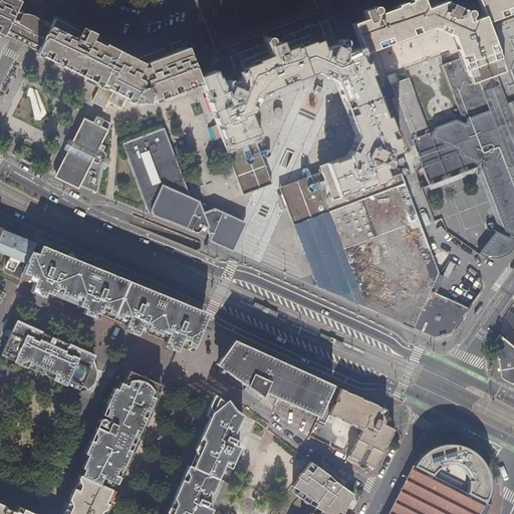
[(17,0),(9,0),(0,17),(0,36),(3,31),(12,36),(18,39),(24,41),(37,48),(47,28),(39,25),(39,23),(36,20),(35,19),(30,16),(24,15),(22,15),(21,16),(12,12),(17,0)]
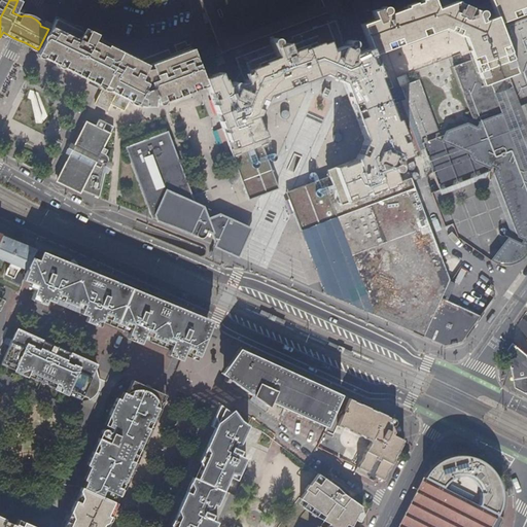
[(0,0),(0,18),(9,0),(0,0)]
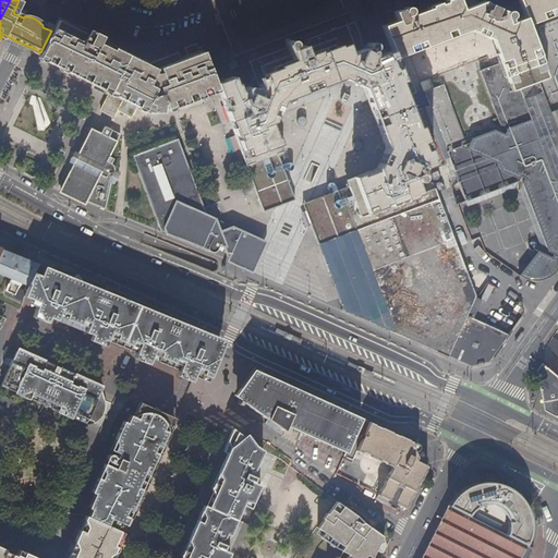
[(393,12),(392,11),(391,11),(395,20),(380,25),(391,56),(407,50),(405,47),(410,46),(409,43),(420,38),(420,41),(427,39),(428,43),(444,37),(445,38),(468,31),(456,0),(450,0),(443,2),(410,14),(409,13),(410,12),(410,10),(409,9),(407,7),(401,9),(400,11),(400,13),(399,13),(398,10),(393,12)]
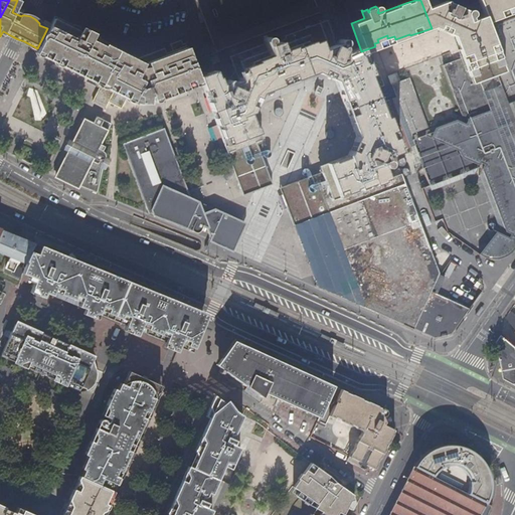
[(447,2),(448,2),(448,0),(447,1),(441,3),(445,16),(450,18),(447,22),(451,25),(452,26),(455,27),(457,27),(473,21),(472,18),(473,18),(474,16),(474,13),(474,12),(473,11),(472,10),(470,10),(468,10),(463,8),(462,8),(447,2)]
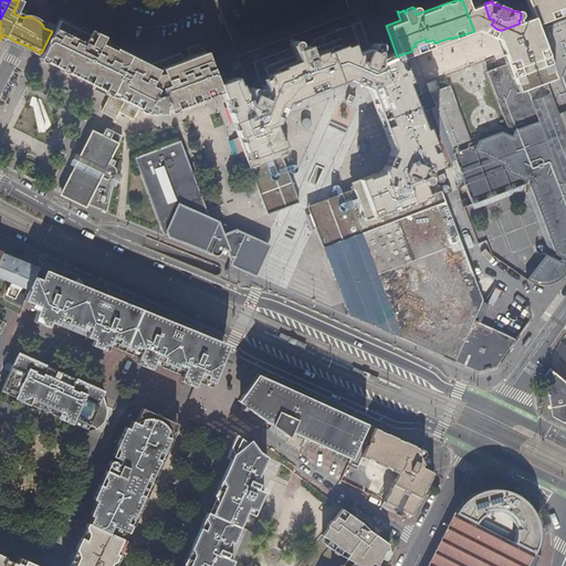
[(565,0),(526,0),(534,18),(546,13),(548,12),(545,4),(556,0),(561,0),(564,7),(565,6),(565,0)]
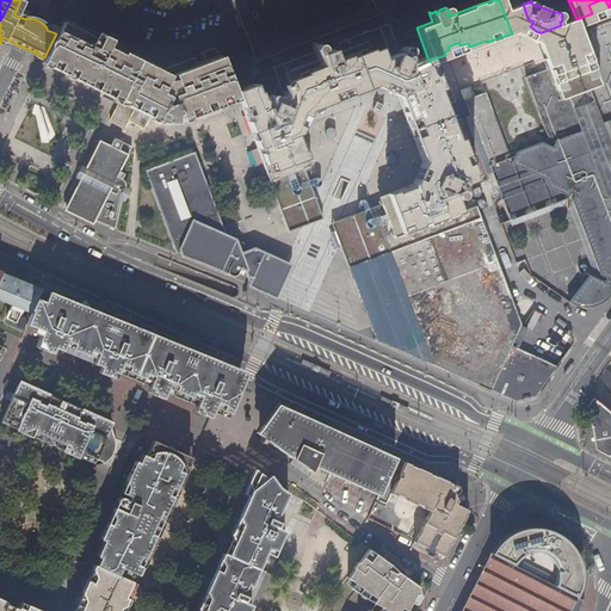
[(113,100),(135,56),(117,47),(118,45),(110,42),(106,48),(104,47),(106,39),(99,36),(97,38),(93,37),(96,34),(87,30),(86,32),(63,20),(56,34),(44,57),(42,65),(59,73),(76,81),(80,84),(91,88),(97,92),(107,97),(113,100)]
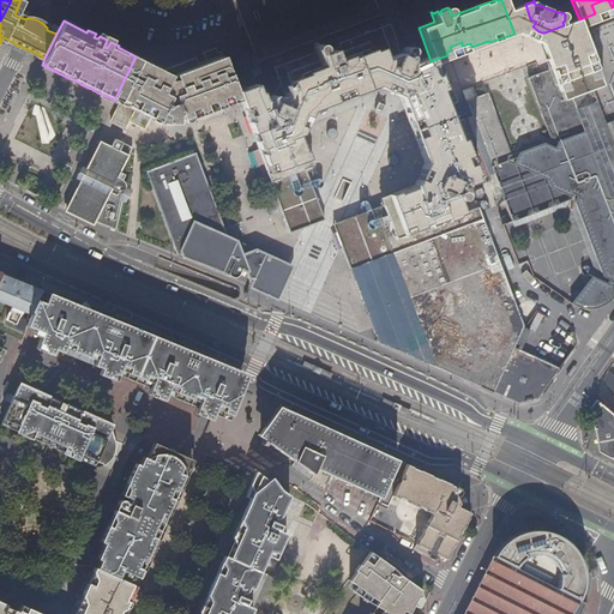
[(613,22),(613,20),(591,29),(595,40),(590,41),(594,50),(579,56),(597,104),(595,106),(601,121),(603,121),(606,127),(605,128),(605,138),(613,133),(613,22)]
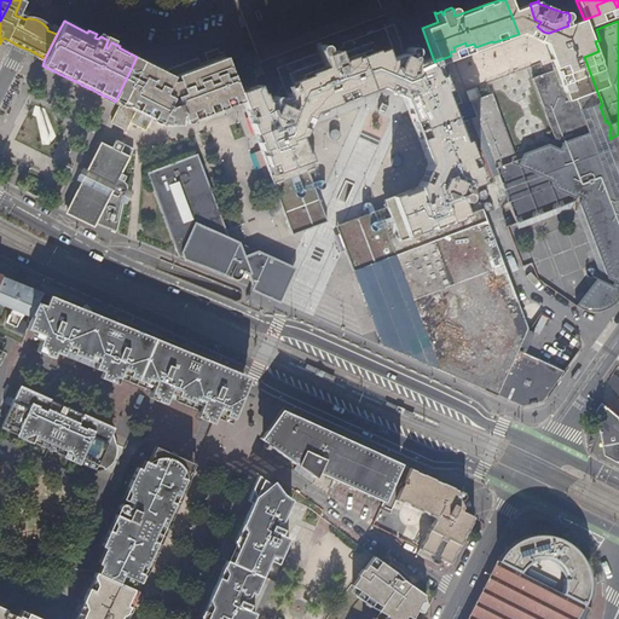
[(254,87),(237,93),(241,103),(253,136),(285,122),(289,114),(393,74),(403,77),(429,68),(426,59),(414,64),(410,55),(408,53),(405,53),(393,58),(381,28),(340,44),(341,47),(320,55),(320,53),(323,53),(324,52),(325,51),(327,48),(325,46),(325,45),(323,44),(322,42),(318,44),(317,45),(316,47),(316,48),(317,52),(276,69),(283,87),(278,90),(278,98),(277,97),(276,96),(275,96),(272,96),(270,97),(268,98),(268,103),(265,104),(261,93),(256,94),(254,87)]
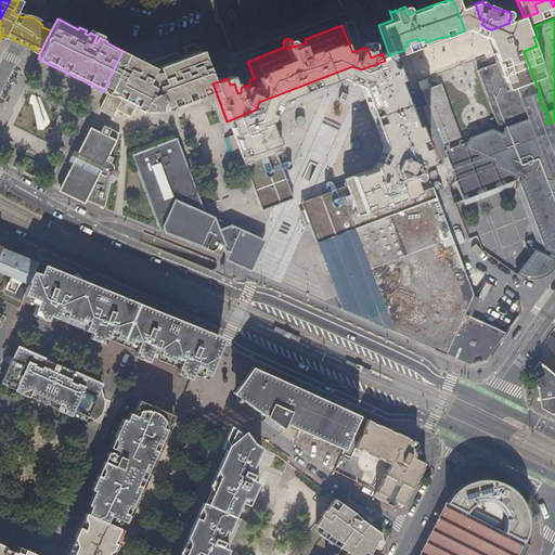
[(123,51),(103,91),(106,93),(99,107),(107,112),(114,115),(116,108),(125,113),(130,115),(134,107),(141,111),(142,110),(145,112),(150,112),(154,112),(157,112),(158,106),(163,105),(165,111),(194,100),(201,97),(197,86),(203,84),(207,81),(206,77),(210,76),(199,50),(198,48),(195,49),(194,44),(182,49),(184,55),(178,57),(176,53),(149,63),(123,51)]
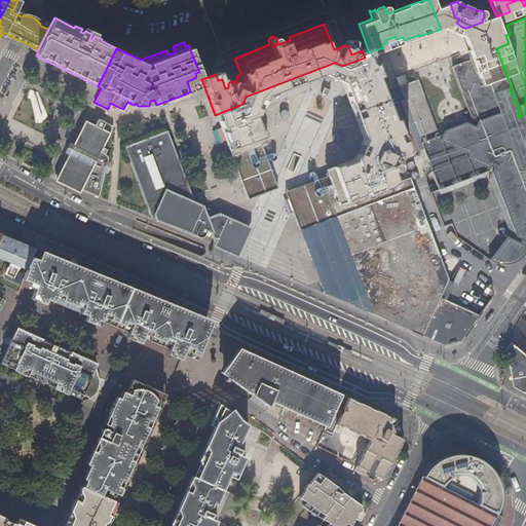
[(503,123),(505,123),(479,54),(470,59),(471,61),(451,68),(472,120),(476,123),(473,127),(465,122),(443,130),(441,140),(435,138),(437,133),(416,81),(398,87),(403,101),(388,106),(383,91),(390,88),(382,67),(345,81),(370,145),(372,145),(375,152),(372,157),(328,175),(328,176),(293,189),(295,196),(288,198),(325,294),(444,347),(463,342),(480,315),(442,299),(448,278),(409,177),(395,182),(390,171),(391,171),(393,171),(396,170),(397,167),(397,165),(396,163),(395,163),(391,162),(390,160),(425,148),(426,153),(478,134),(495,126),(503,123)]
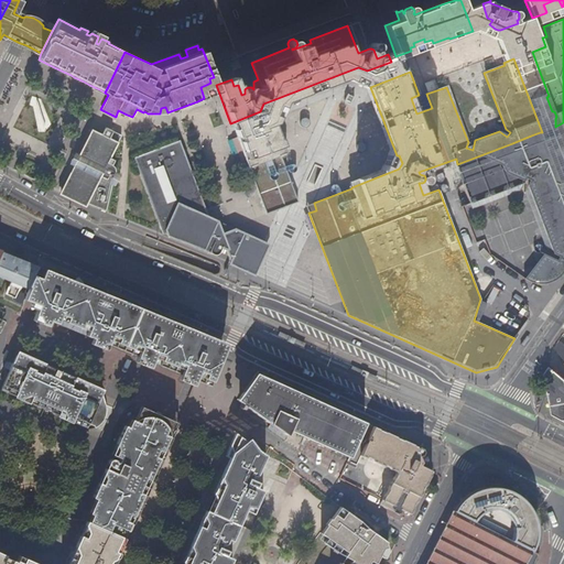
[(268,125),(236,137),(236,138),(245,160),(253,184),(266,214),(290,205),(286,197),(294,194),(268,125)]
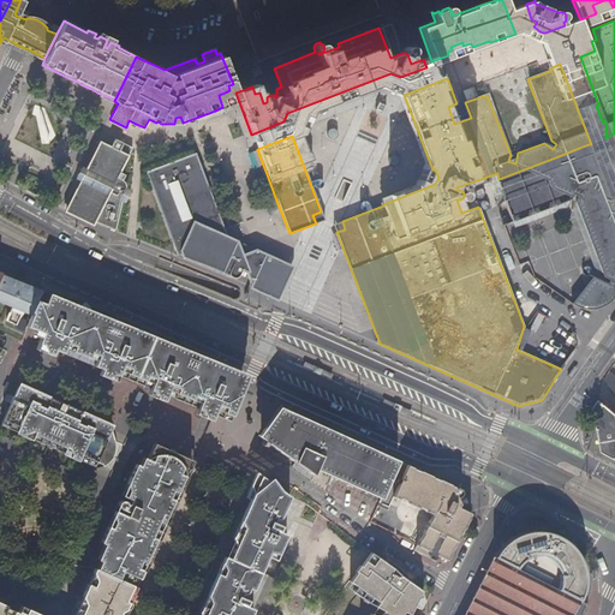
[(99,143),(84,173),(100,180),(120,172),(131,149),(124,145),(120,147),(120,149),(119,153),(99,143)]
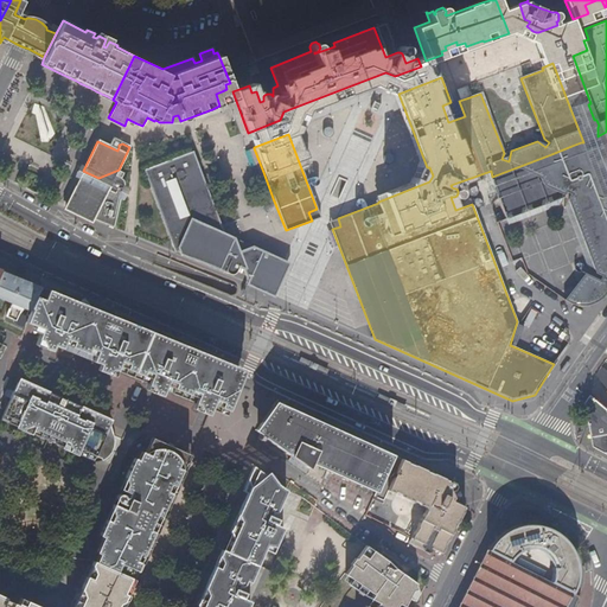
[(592,166),(590,160),(589,155),(588,154),(583,142),(581,142),(572,146),(575,157),(556,164),(556,167),(545,171),(544,167),(515,180),(516,183),(505,186),(504,184),(497,186),(509,218),(566,196),(568,190),(572,192),(569,197),(598,272),(585,269),(564,299),(567,301),(574,304),(581,305),(592,305),(596,302),(599,300),(605,295),(606,292),(606,205),(604,197),(606,196),(605,180),(593,166),(592,166)]
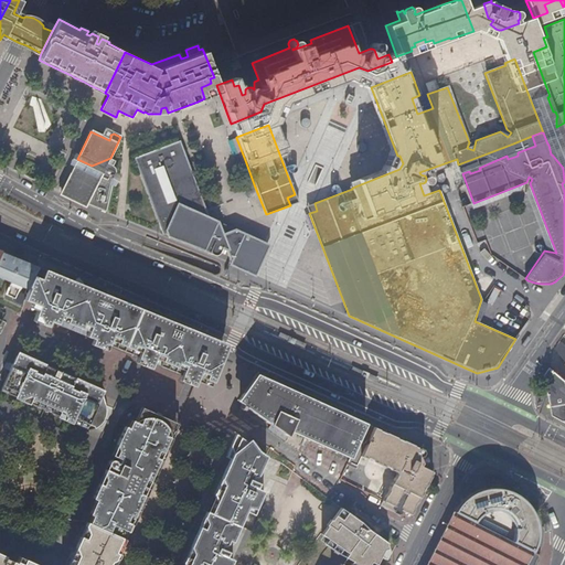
[(535,146),(532,136),(513,144),(458,164),(462,173),(469,171),(470,173),(480,170),(479,168),(507,156),(508,159),(518,156),(518,152),(535,146)]
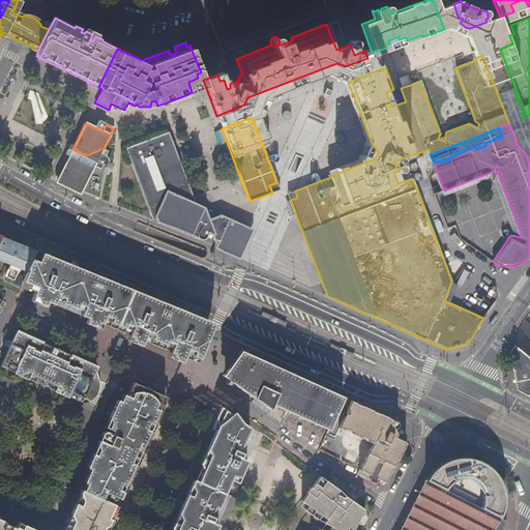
[(230,150),(222,129),(217,131),(223,145),(225,152),(230,150)]
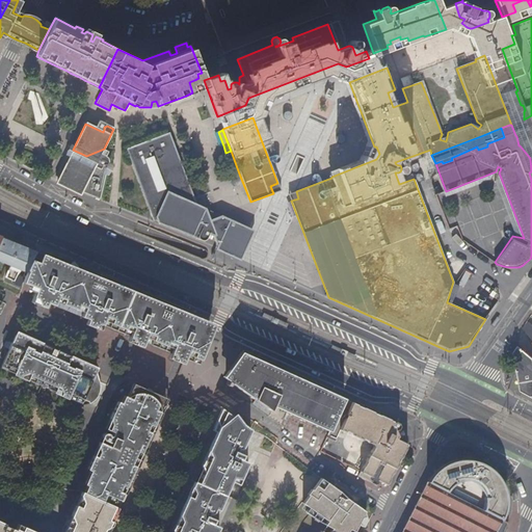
[(149,210),(153,221),(157,220),(157,223),(203,241),(207,239),(208,236),(213,237),(214,243),(217,242),(218,241),(210,219),(208,213),(197,210),(194,202),(185,177),(180,162),(178,157),(174,148),(171,142),(168,132),(125,149),(149,210)]
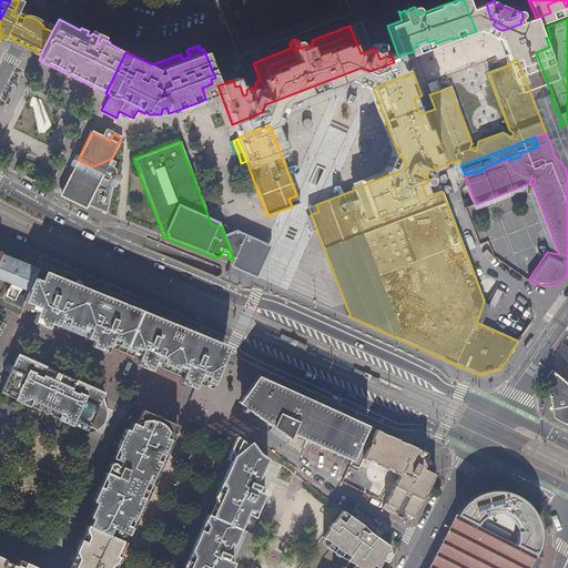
[(78,160),(61,194),(107,213),(112,183),(114,178),(114,173),(114,171),(113,169),(112,168),(109,168),(107,169),(107,171),(105,170),(111,159),(92,166),(78,160)]
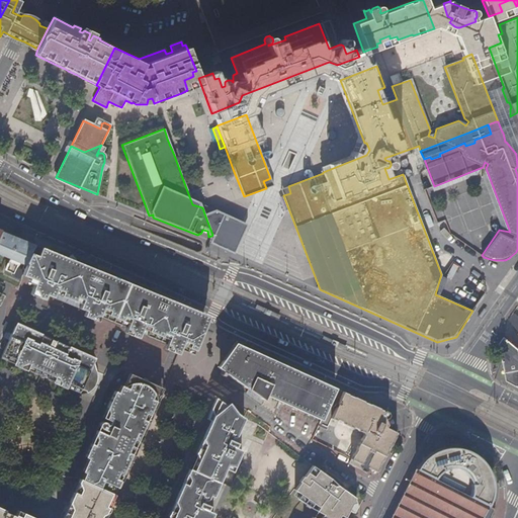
[(292,168),(294,153),(286,152),(284,167),(292,168)]
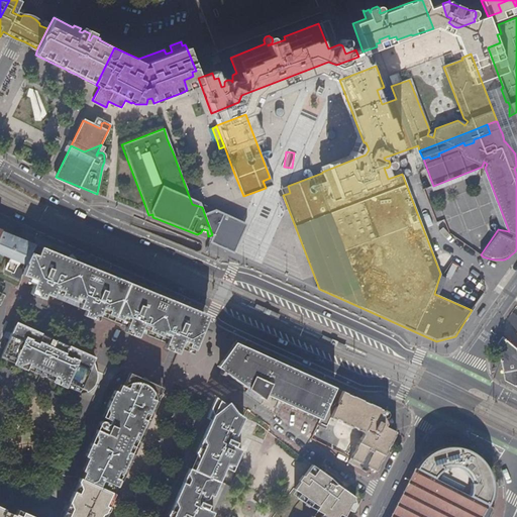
[(215,212),(204,213),(212,234),(215,233),(217,230),(217,228),(218,227),(218,224),(218,223),(216,216),(215,213),(215,212)]
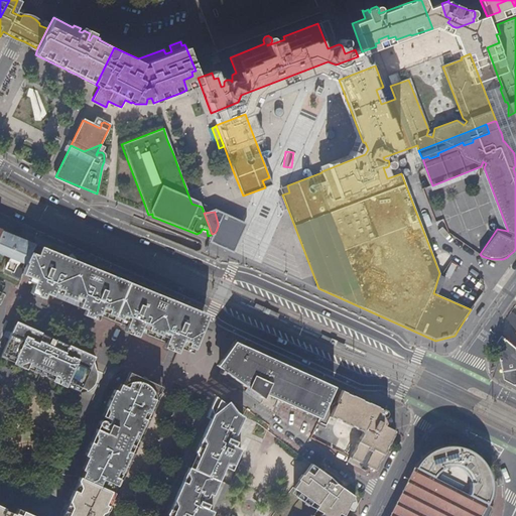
[(215,233),(212,234),(215,242),(234,250),(243,227),(216,216),(218,223),(218,224),(218,227),(217,228),(217,230),(215,233)]
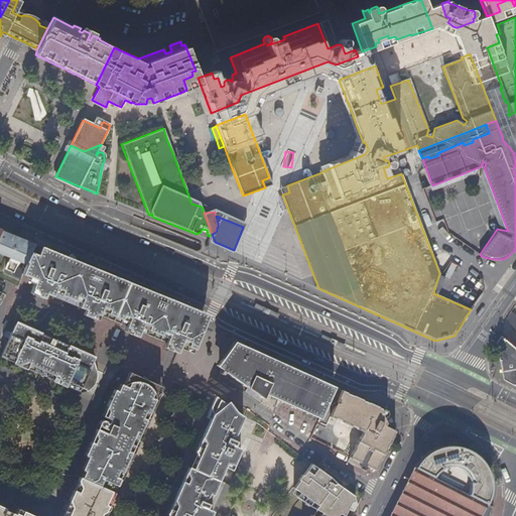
[(25,264),(26,262),(29,256),(34,244),(0,230),(0,254),(10,258),(19,262),(25,264)]
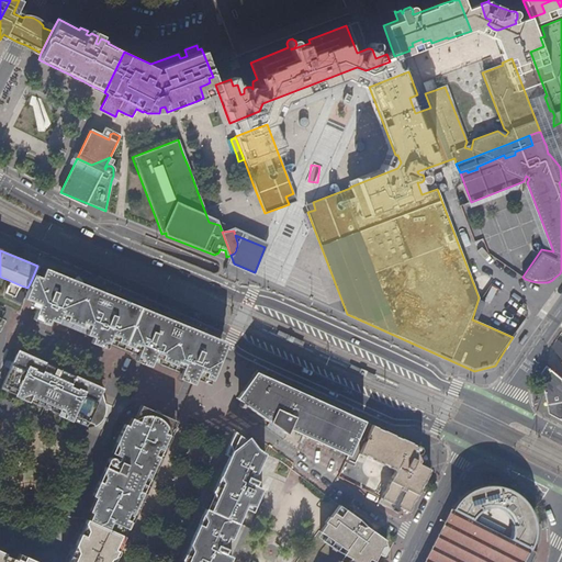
[(255,272),(234,263),(228,261),(227,263),(254,274),(255,272)]
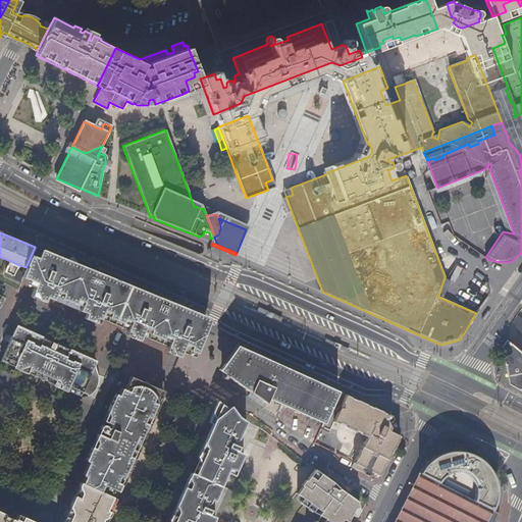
[(28,268),(23,277),(27,279),(30,280),(36,283),(34,288),(33,292),(46,298),(86,314),(99,319),(126,330),(140,336),(166,347),(180,353),(192,326),(35,261),(30,259),(27,265),(28,266),(28,268)]
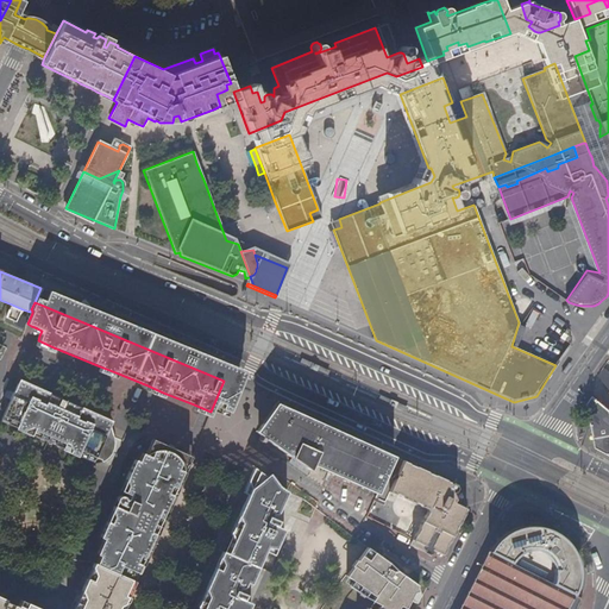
[(18,321),(23,309),(12,305),(6,316),(18,321)]
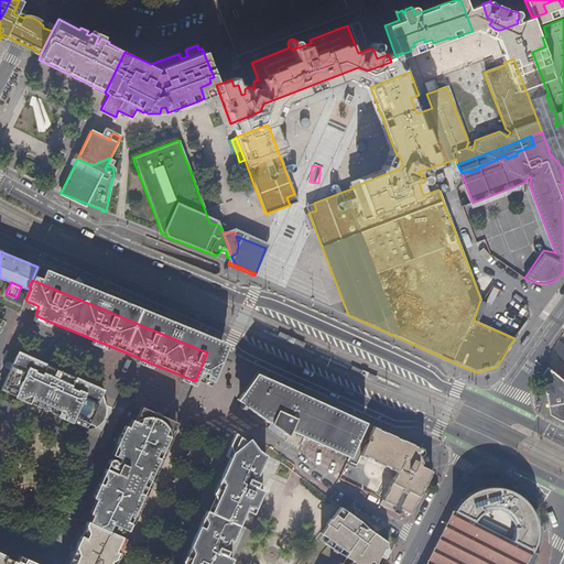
[(50,322),(35,315),(33,321),(47,326),(50,322)]
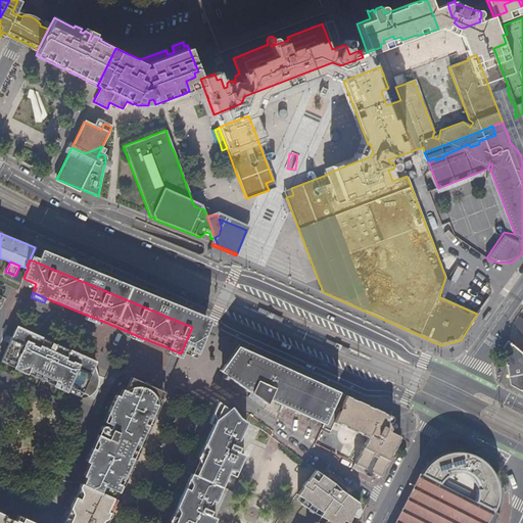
[(99,320),(86,315),(84,319),(97,325),(99,320)]
